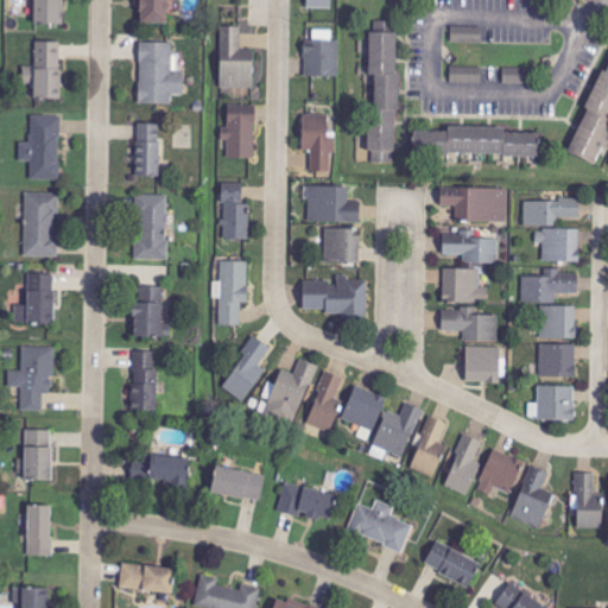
[(64,25),(64,0),(35,0),(35,25),(64,25)]
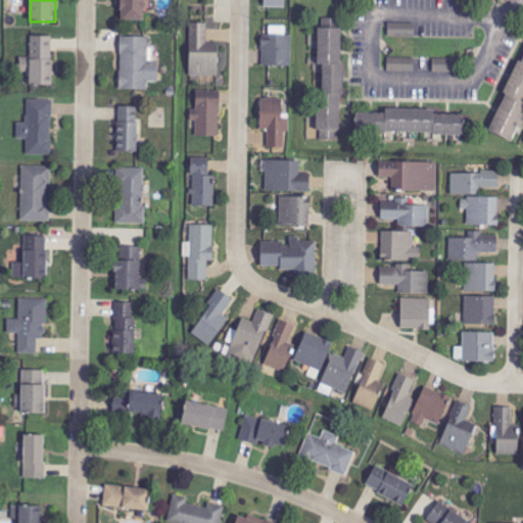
[(121,0),(122,20),(145,20),(145,1),(154,1),(154,0),(121,0)]
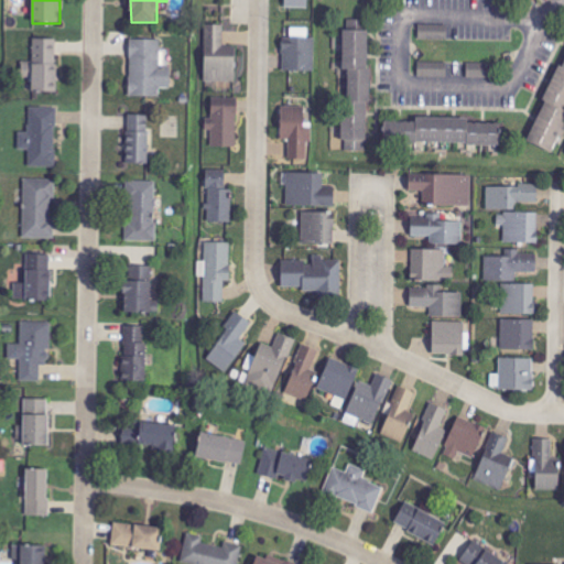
[(284,0),(284,9),(310,9),(310,0),(284,0)]
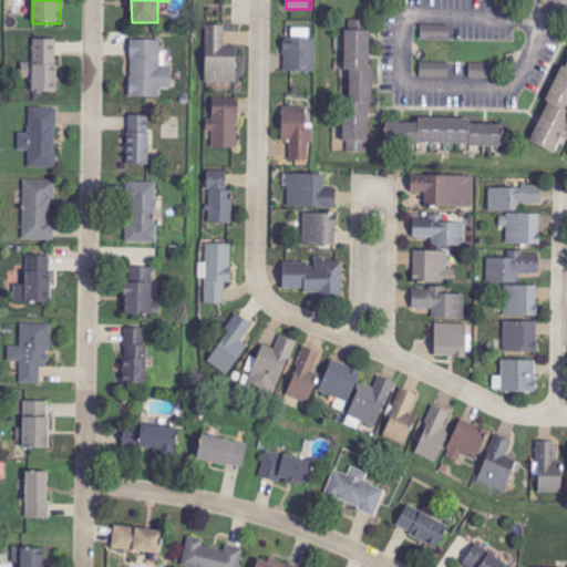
[(207,24),(205,81),(236,82),(238,47),(225,45),(226,26),(207,24)]
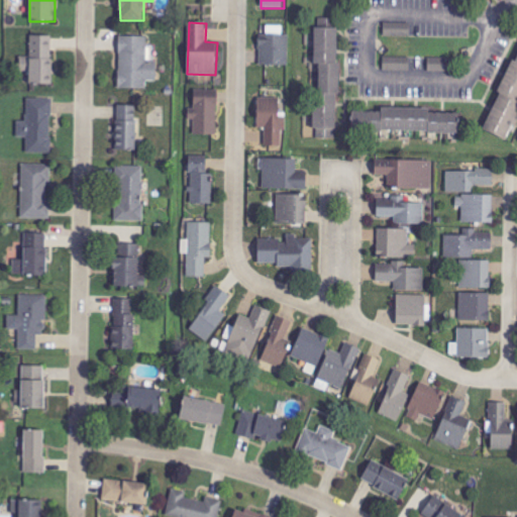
[(411,23),(384,22),(384,36),(410,36),(411,23)]
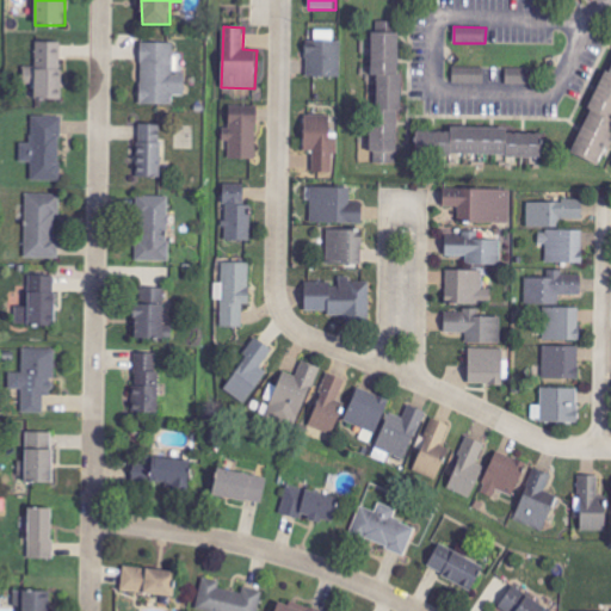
[(399,164),(400,34),(372,34),(371,76),(374,76),(374,154),(375,154),(375,164),(399,164)]
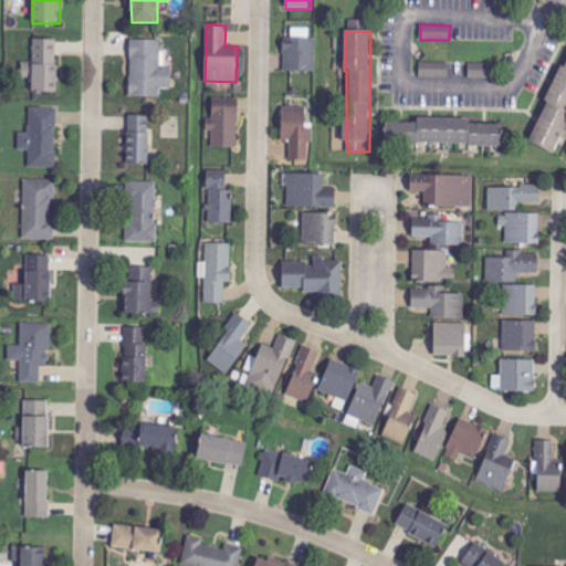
[(315,72),(316,39),(284,38),(283,72),(315,72)]
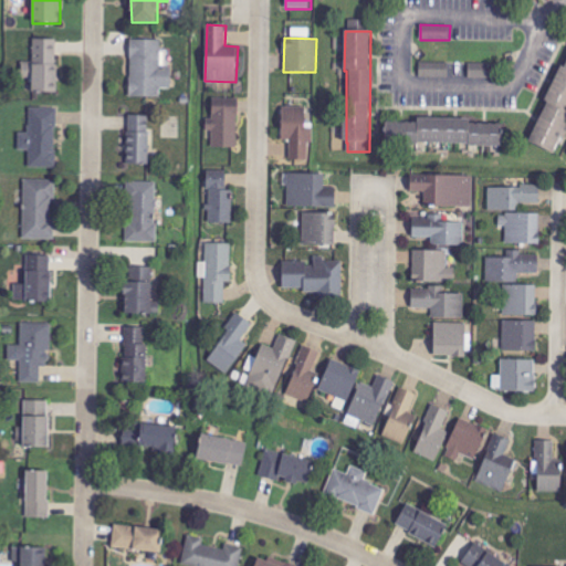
[(58,93),(58,39),(33,39),(33,62),(22,62),(22,79),(32,79),(32,93),(58,93)]
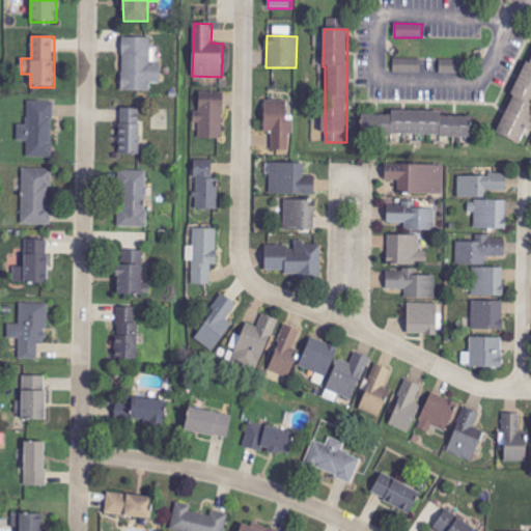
[(151,37),(122,37),(121,91),(150,91),(150,83),(161,83),(161,63),(151,63),(151,37)]
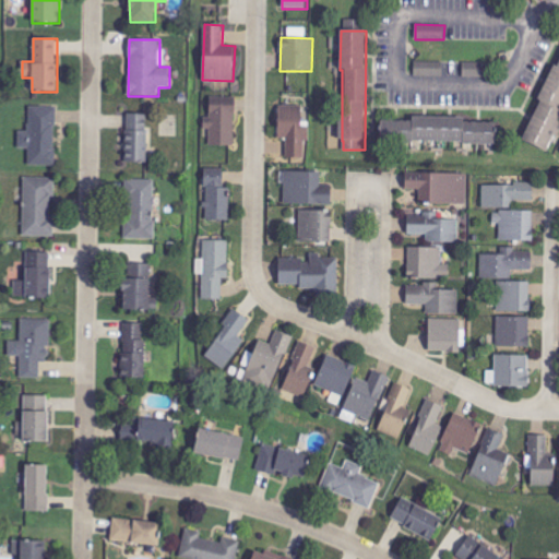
[(558,58),(524,142),(548,152),(558,126),(558,58)]
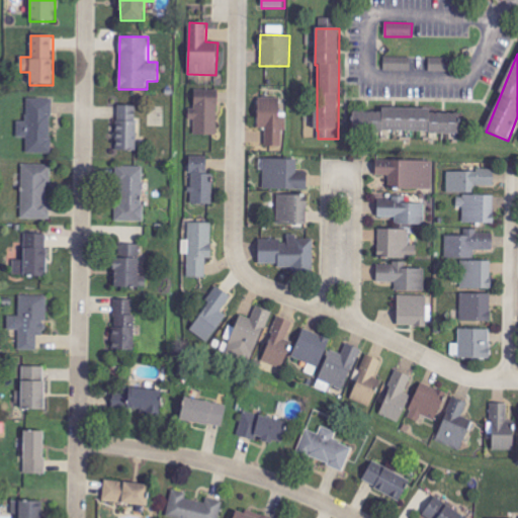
[(411,58),(383,58),(383,71),(411,71),(411,58)]
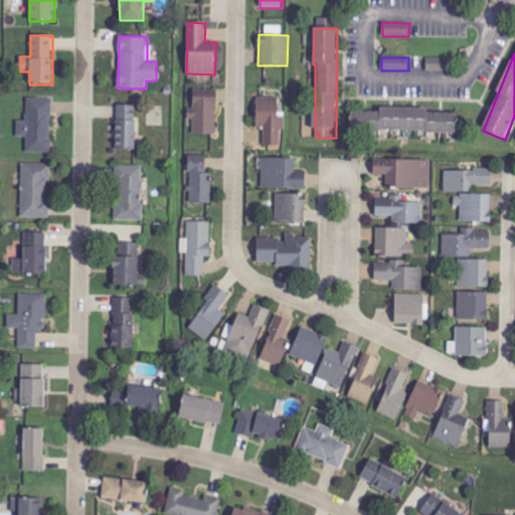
[(426,71),(446,71),(446,57),(426,57),(426,71)]
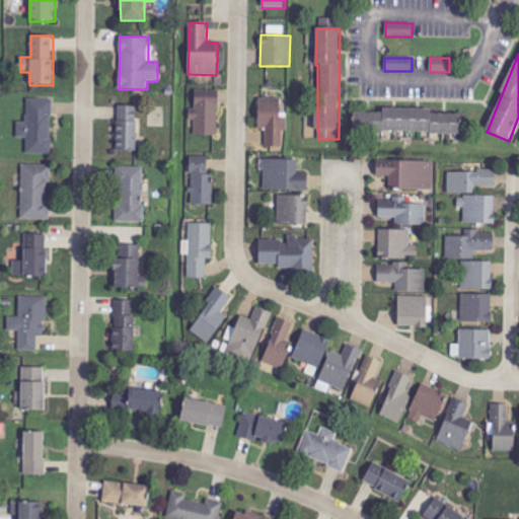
[(219,89),(196,89),(195,114),(190,114),(190,127),(195,127),(195,135),(218,136),(219,89)]
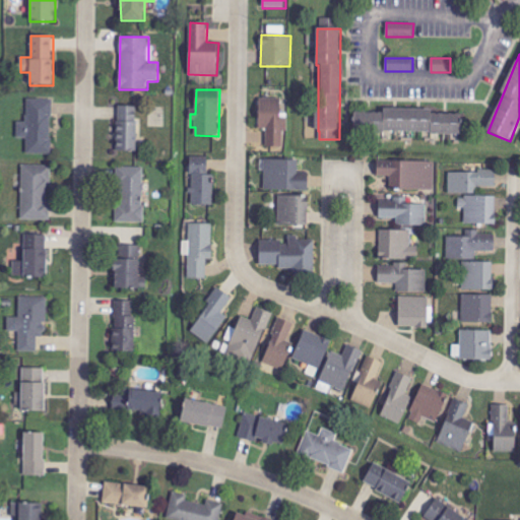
[(283,147),(283,132),(287,131),(287,116),(281,116),(281,98),(259,99),(259,129),(267,129),(267,147),(283,147)]
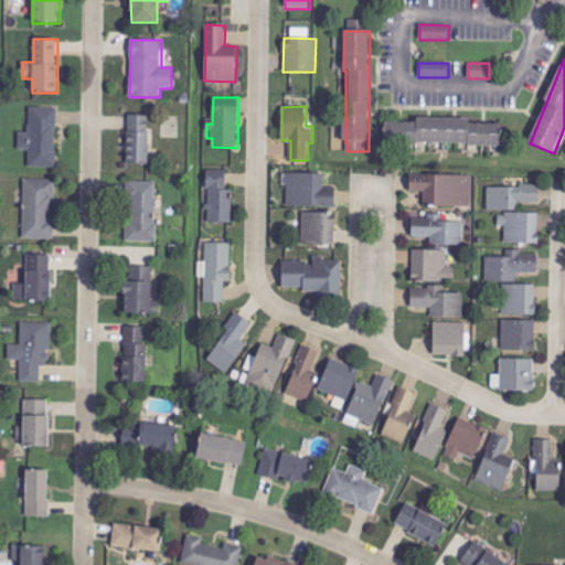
[(56,108),(29,107),(29,132),(19,132),(19,150),(30,150),(29,168),(55,168),(56,108)]
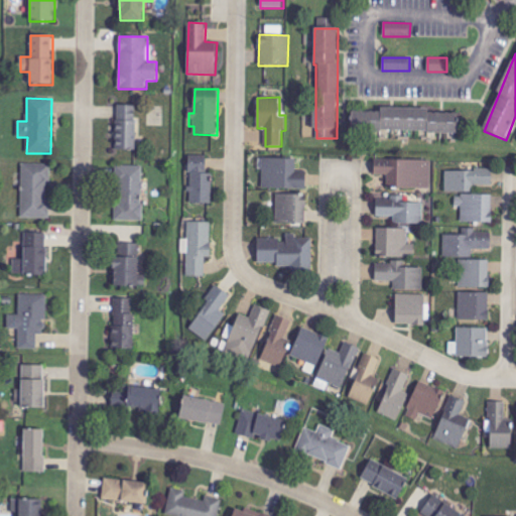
[(135,150),(136,106),(117,106),(116,150),(135,150)]
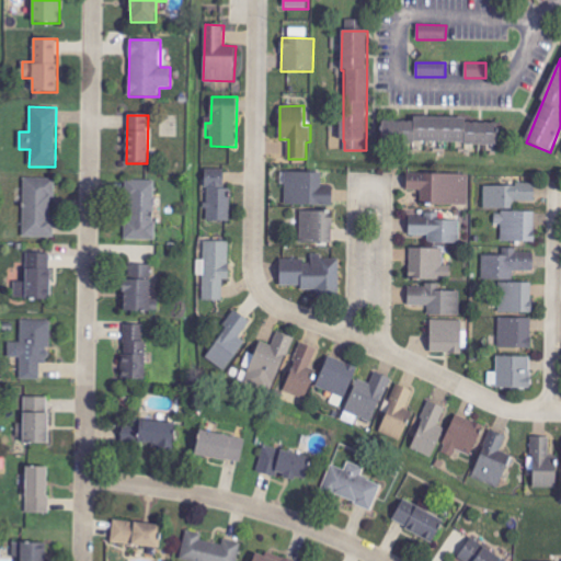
[(497,123),(467,123),(467,117),(413,117),(413,122),(382,122),(382,144),(497,144),(497,123)]
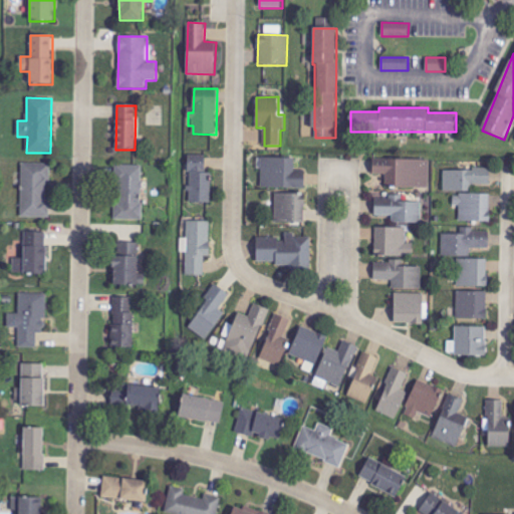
[(295,158),(262,159),(262,189),(304,188),(304,171),(295,171),(295,158)]
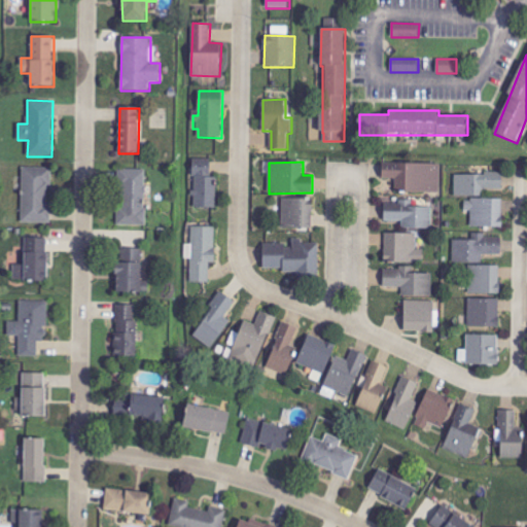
[(441,165),(395,164),(395,171),(383,171),(383,179),(395,179),(395,192),(440,194),(441,165)]
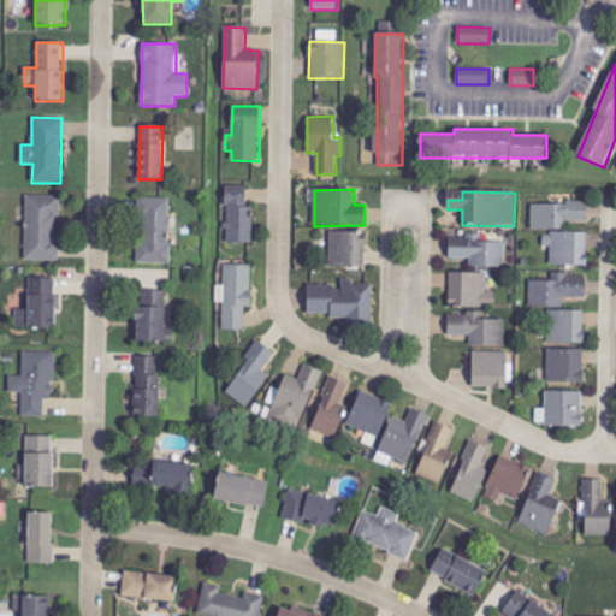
[(25,260),(59,261),(60,195),(27,195),(25,260)]
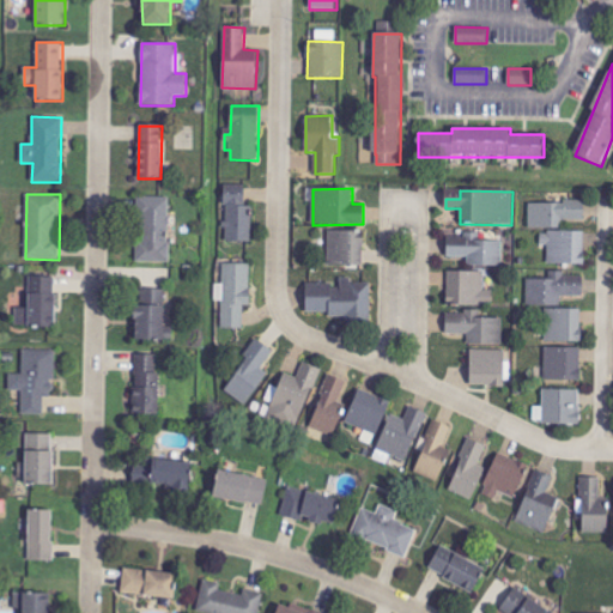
[(252,206),(244,206),(246,194),(226,194),(225,242),(252,242),(252,206)]
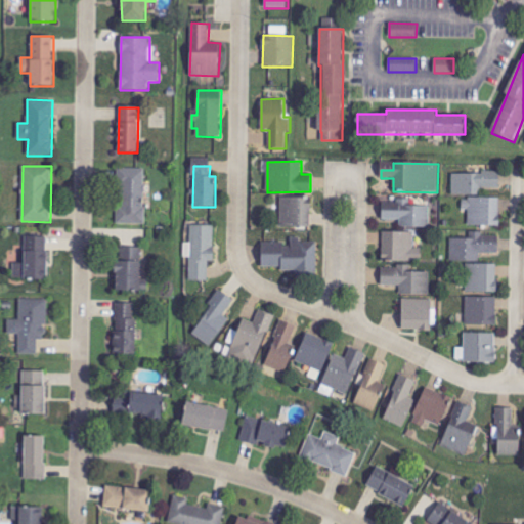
[(145,169),(120,168),(119,224),(144,224),(145,169)]
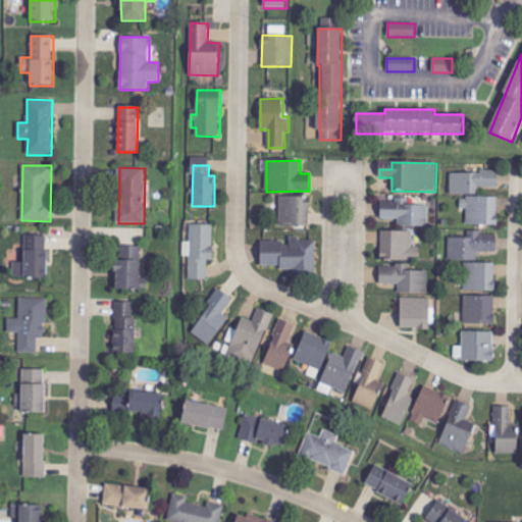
[(451,172),(451,195),(478,195),(478,188),(498,188),(498,173),(451,172)]
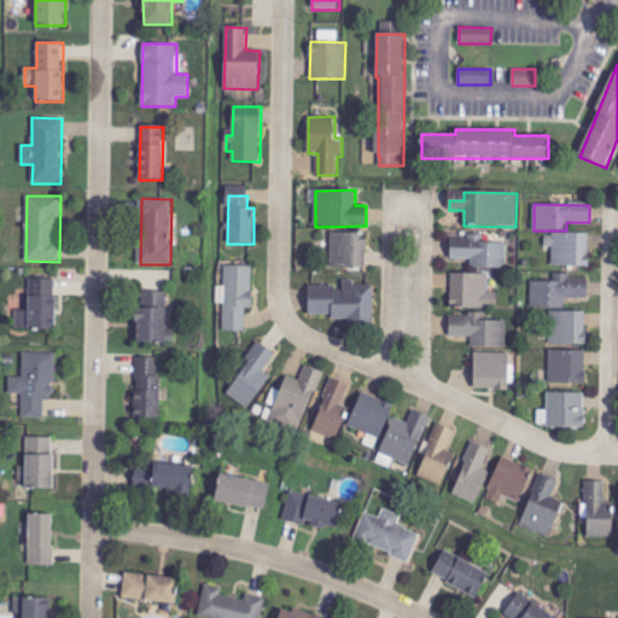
[(366,268),(367,233),(331,233),(331,268),(366,268)]
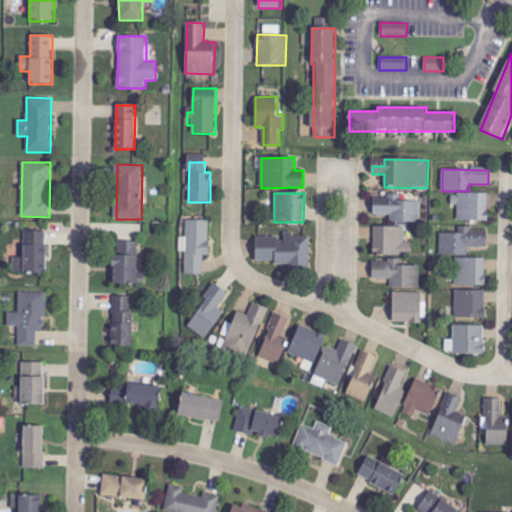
[(489,194),(452,193),(452,205),(458,205),(457,221),(488,222),(489,194)]
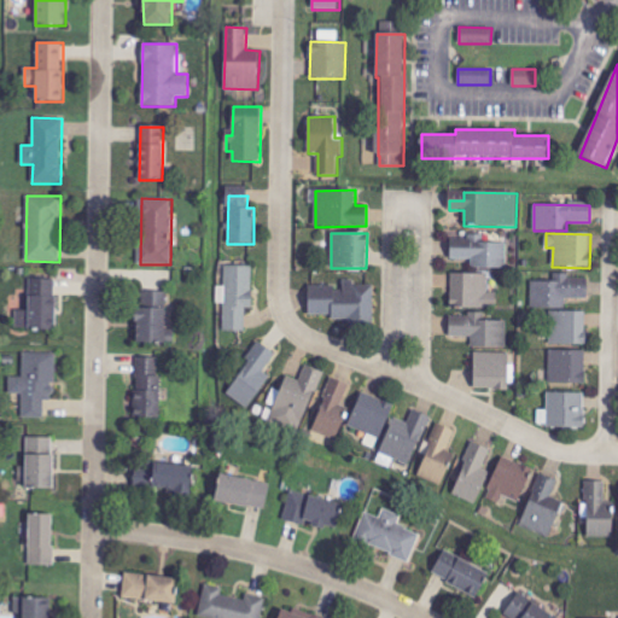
[(472,269),(508,268),(507,243),(483,243),(483,237),(450,237),(452,260),(472,260),(472,269)]
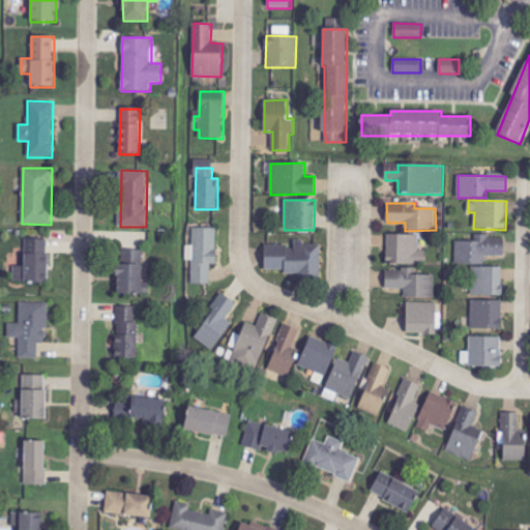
[(217,229),(193,228),(193,284),(211,285),(211,264),(216,265),(217,229)]
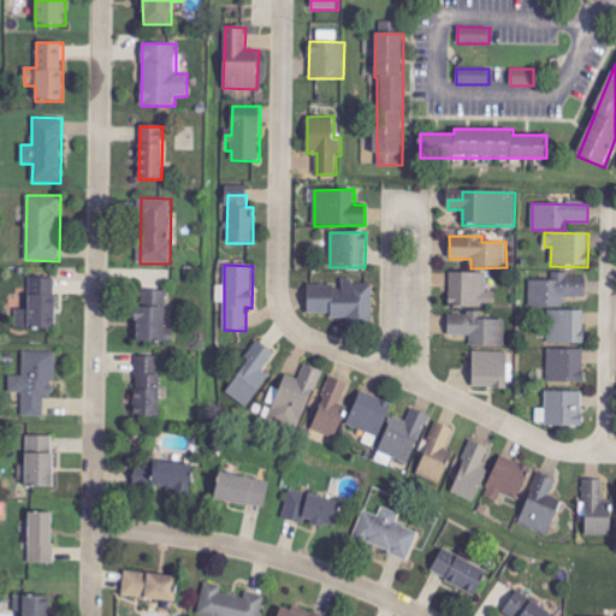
[(450,308),(495,308),(495,291),(487,291),(486,273),(450,273),(450,308)]
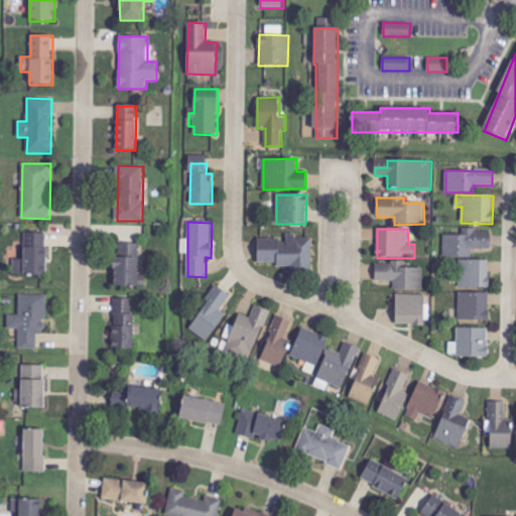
[(491,233),(476,232),(476,229),(463,229),(463,235),(445,235),(444,258),(473,258),(473,250),(491,250),(491,233)]
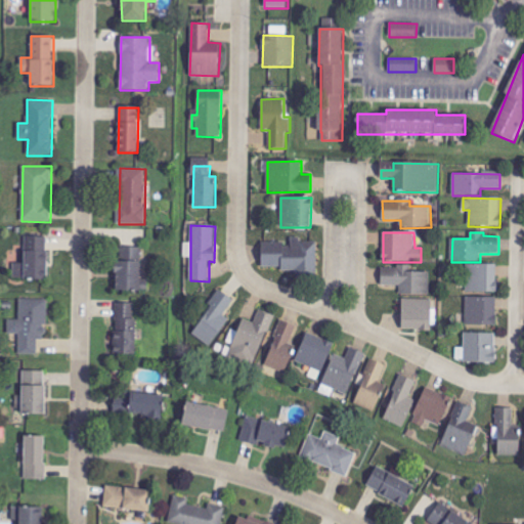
[(47,279),(47,236),(24,236),(24,263),(13,264),(13,280),(47,279)]
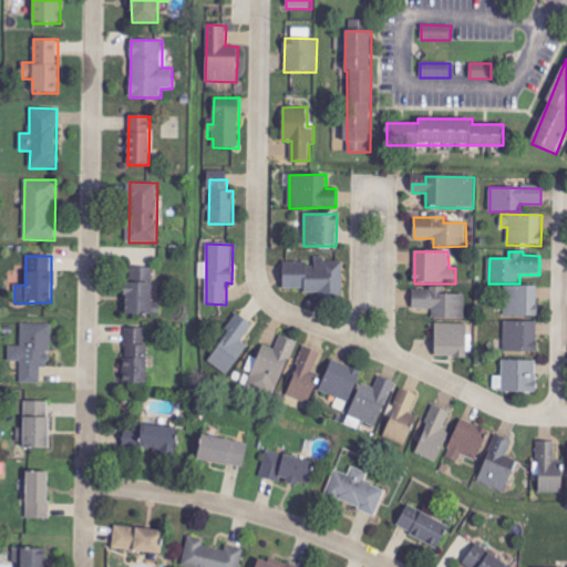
[(282,289),(305,289),(305,292),(318,294),(318,299),(342,299),(343,259),(315,259),(315,261),(284,261),(282,289)]
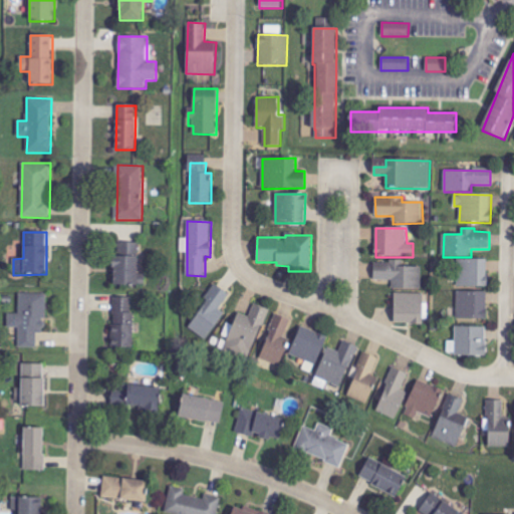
[(112,286),(138,286),(139,243),(117,243),(117,257),(113,257),(112,286)]
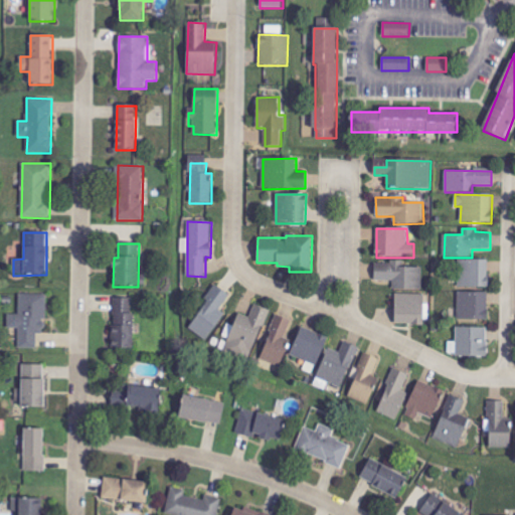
[(489,288),(489,260),(459,260),(459,288),(489,288)]
